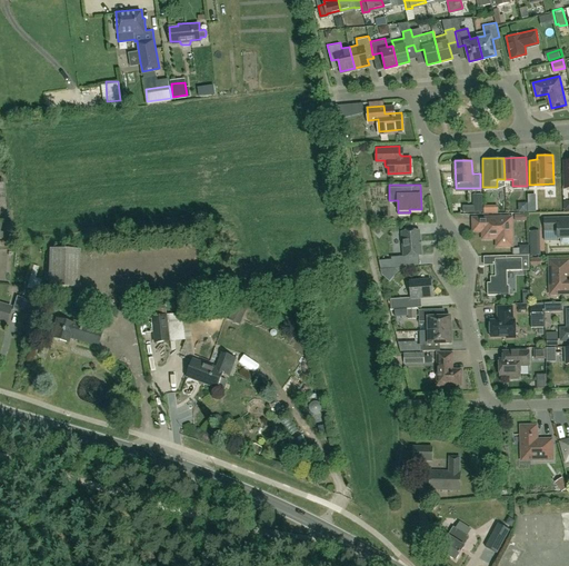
[(510,215),(482,216),(482,224),(483,224),(485,236),(497,235),(497,244),(505,242),(509,242),(509,235),(511,235),(510,215)]
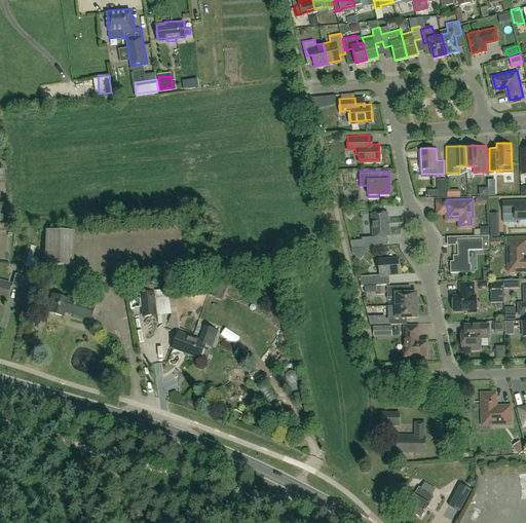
[(503,211),(515,211),(515,218),(518,218),(519,222),(520,223),(525,222),(525,198),(502,199),(503,211)]
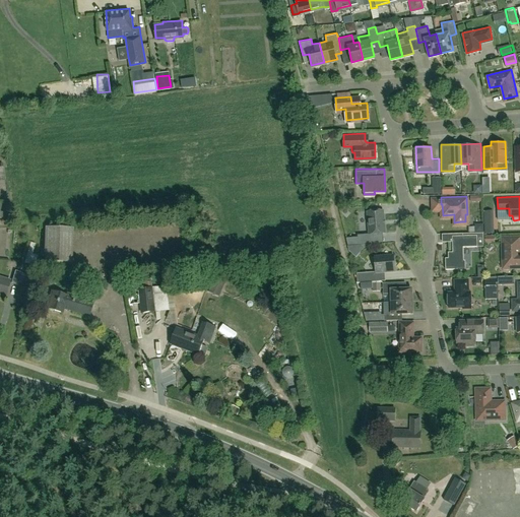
[(361,232),(362,239),(374,238),(373,232),(385,231),(383,208),(367,209),(369,232),(361,232)]
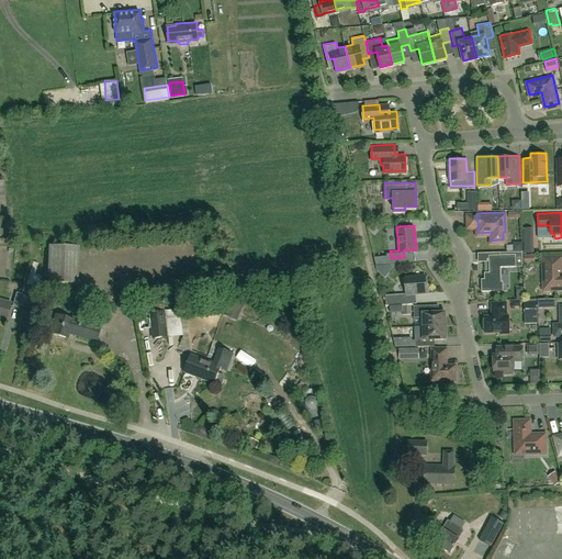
[(77,281),(78,245),(48,244),(47,280),(77,281)]
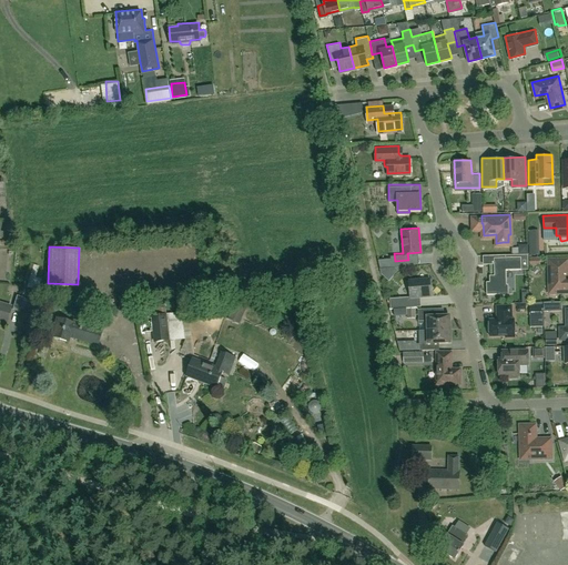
[(489,280),(486,280),(486,292),(506,292),(506,268),(520,268),(520,255),(494,255),(494,273),(489,273),(489,280)]
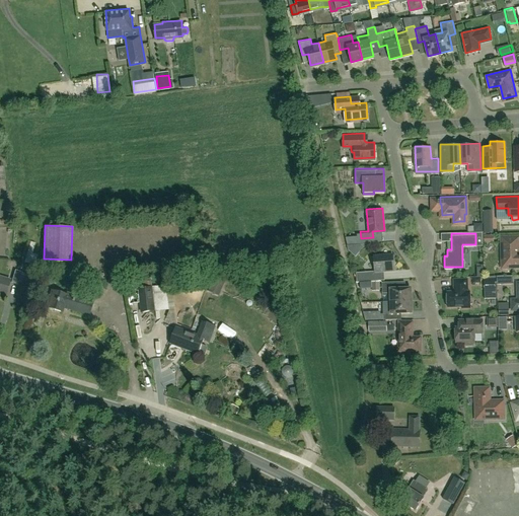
[(502,258),(504,258),(505,266),(518,265),(518,246),(518,235),(501,235),(502,258)]
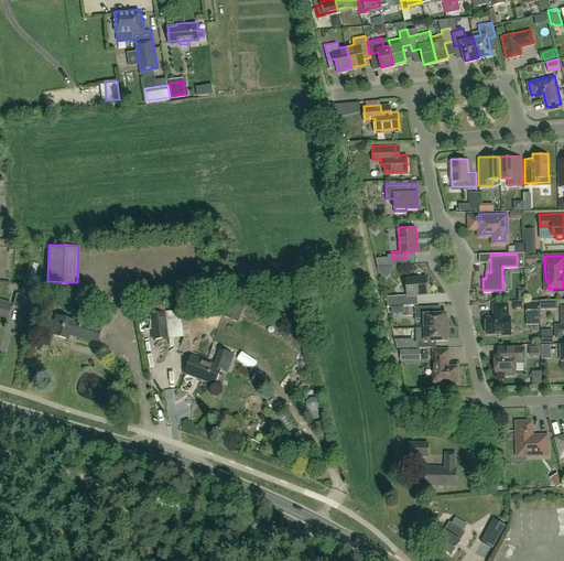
[(39,262),(33,260),(26,282),(36,286),(40,274),(35,273),(39,262)]
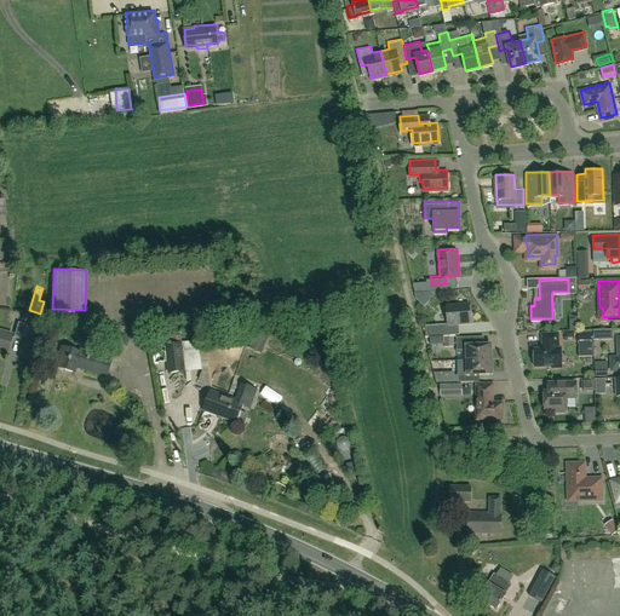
[(469,301),(446,304),(447,321),(425,323),(426,334),(454,332),(453,321),(470,320),(469,301)]
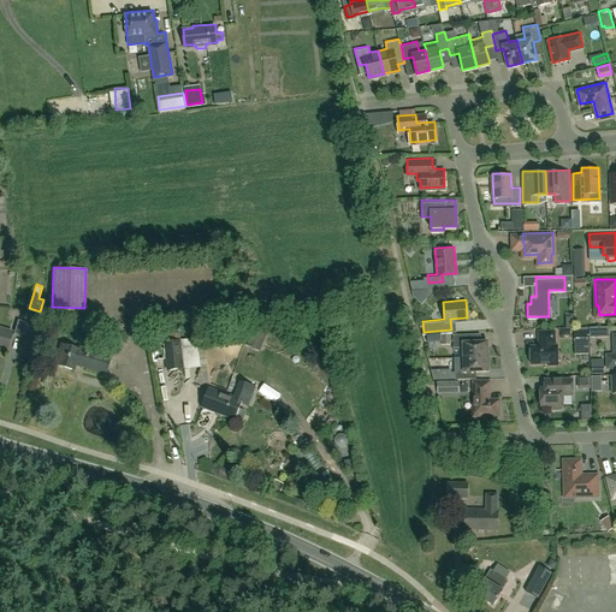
[(21,334),(22,332),(29,334),(33,322),(25,320),(18,318),(13,333),(21,334)]
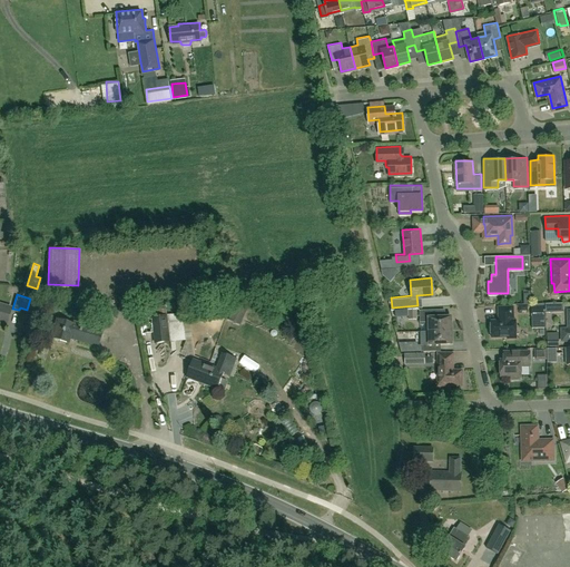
[(563,310),(562,301),(544,301),(546,310),(563,310)]
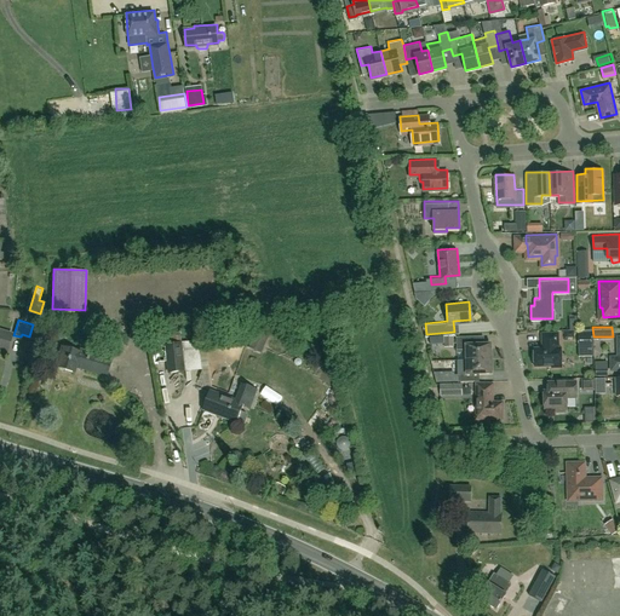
[(0,347),(6,350),(12,332),(0,328),(0,347)]
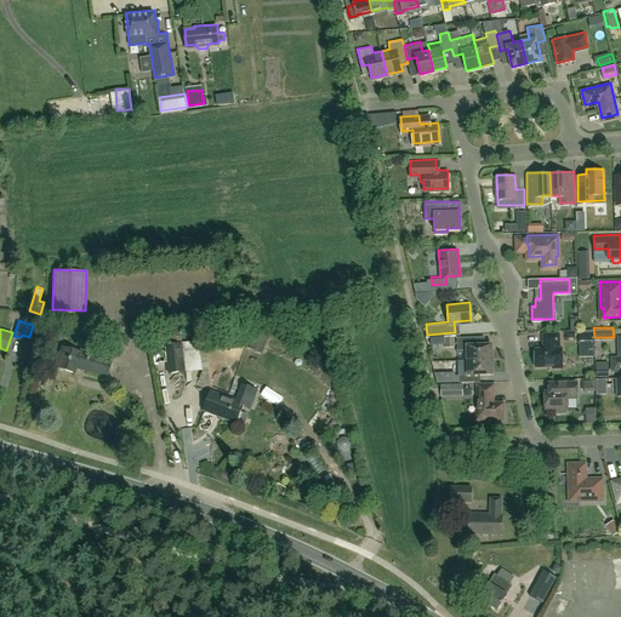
[(535,347),(535,364),(552,364),(552,365),(562,365),(562,346),(559,347),(558,331),(543,332),(543,347),(535,347)]
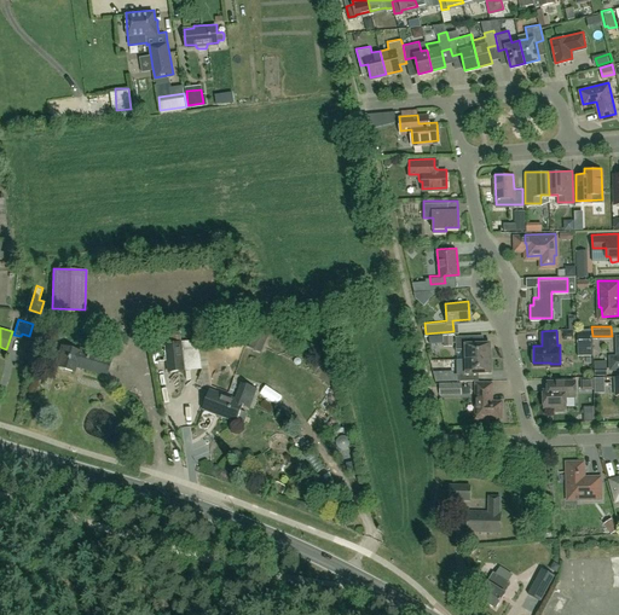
[(165,342),(166,342),(168,370),(185,367),(185,366),(201,365),(198,338),(183,341),(180,332),(163,335),(165,342)]
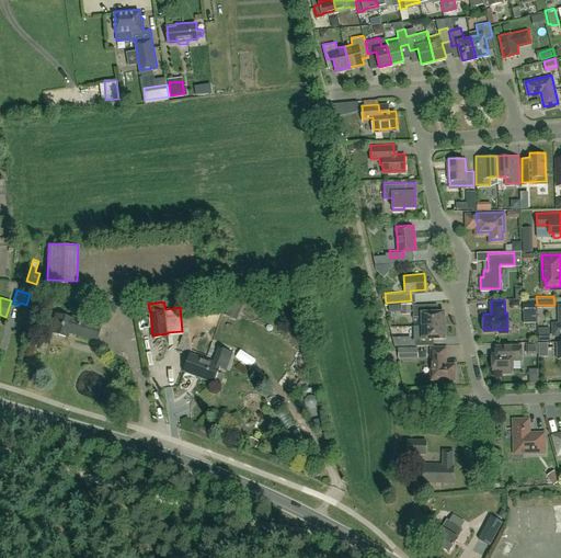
[(430,303),(413,303),(413,317),(422,317),(422,323),(444,322),(444,309),(430,310),(430,303)]
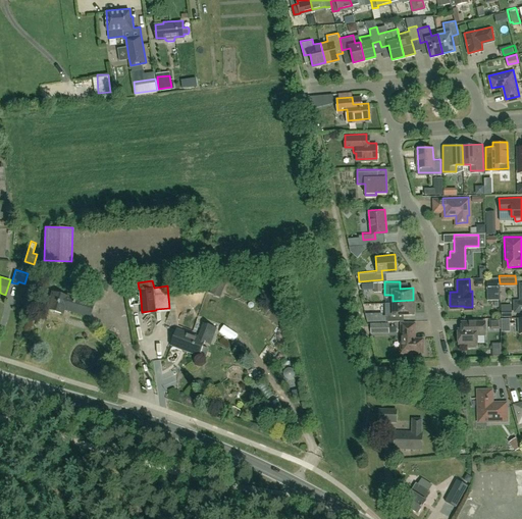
[(489,287),(489,297),(500,296),(499,286),(489,287)]
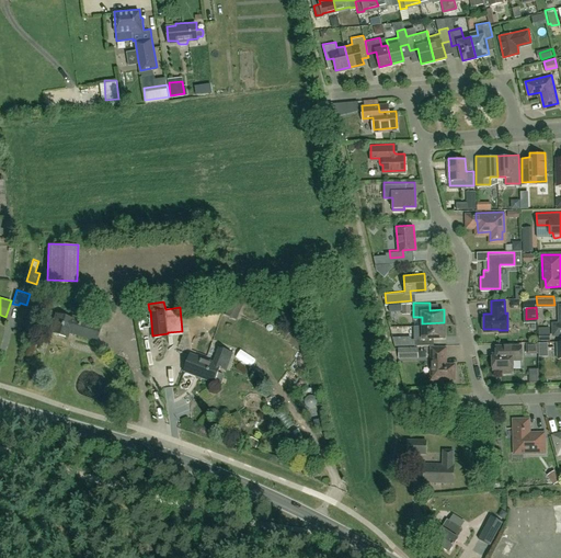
[(95,339),(101,322),(72,314),(71,317),(56,312),(50,330),(67,336),(69,329),(73,330),(73,332),(95,339)]
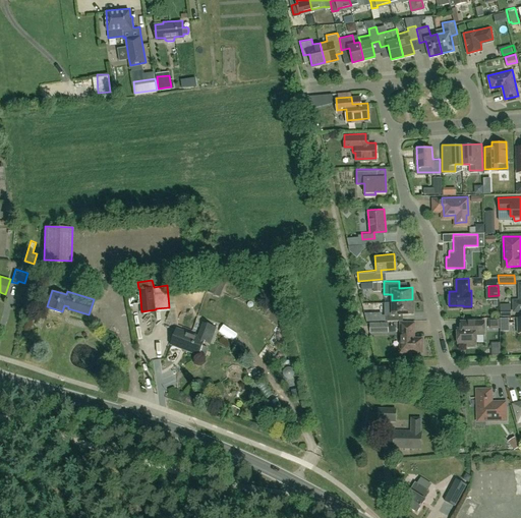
[(387,312),(387,319),(402,319),(402,312),(413,311),(412,299),(392,300),(392,312),(387,312)]
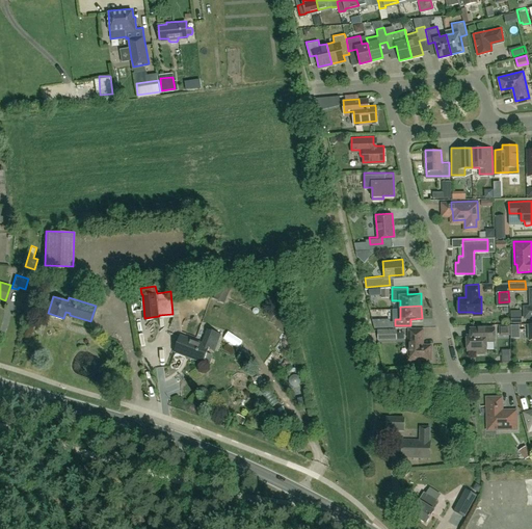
[(499,323),(499,334),(510,334),(510,323),(499,323)]
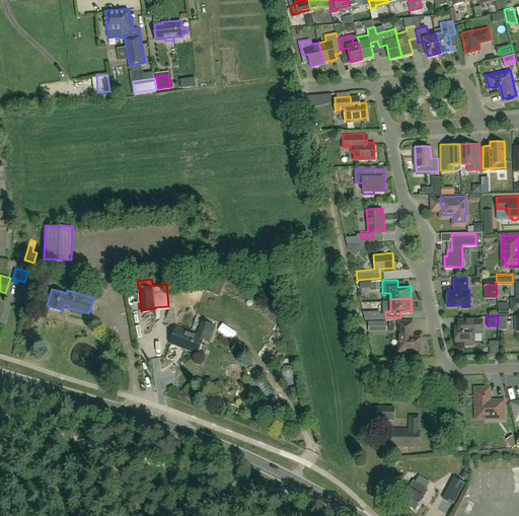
[(455,340),(464,340),(464,343),(473,343),(473,340),(474,340),(473,333),(475,330),(483,330),(482,317),(468,318),(468,325),(455,325),(455,340)]
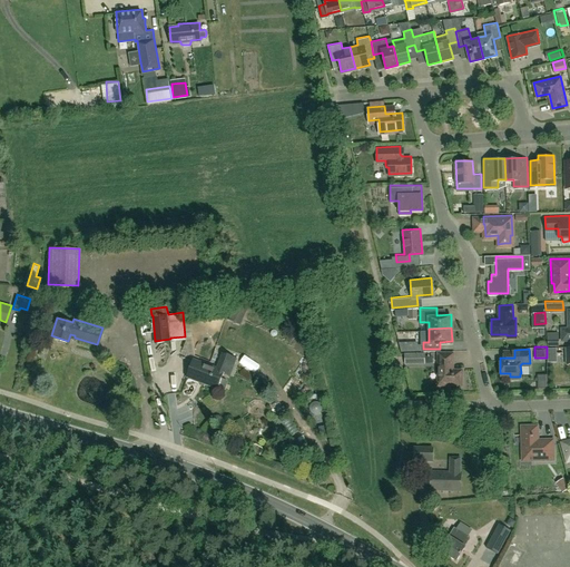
[(425,351),(405,351),(405,362),(425,361),(425,351)]
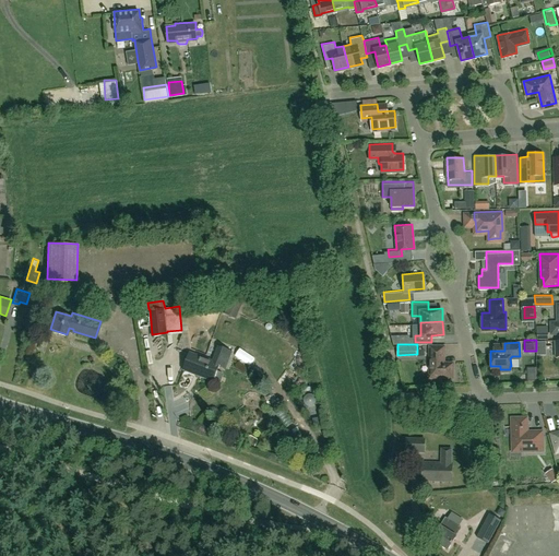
[(452,375),(452,361),(443,361),(443,344),(429,344),(429,375),(452,375)]
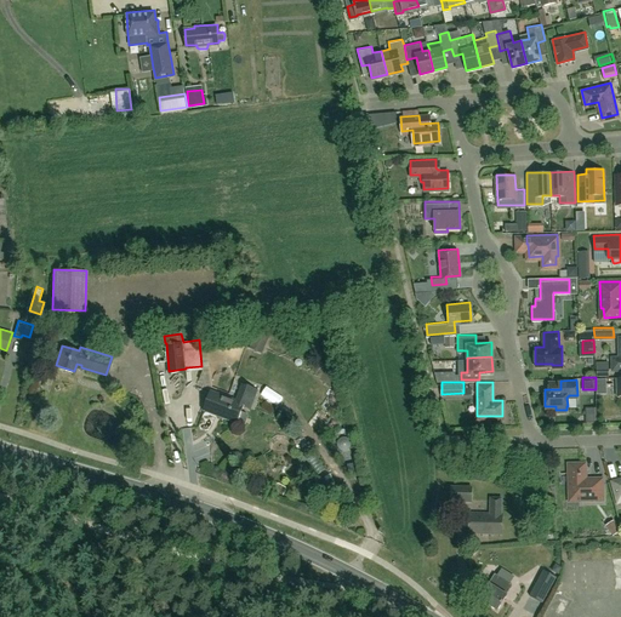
[(237,421),(237,420),(243,422),(245,421),(248,415),(246,412),(240,410),(244,403),(251,405),(255,394),(240,388),(237,399),(211,389),(204,407),(237,421)]
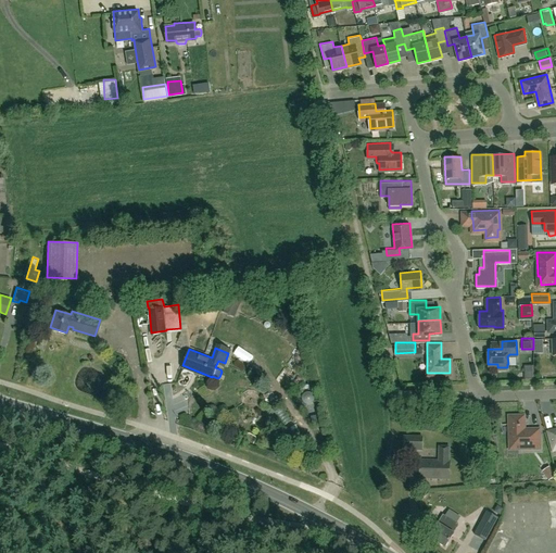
[(509,442),(518,442),(518,445),(539,445),(539,427),(530,427),(523,428),(523,413),(508,414),(509,442)]
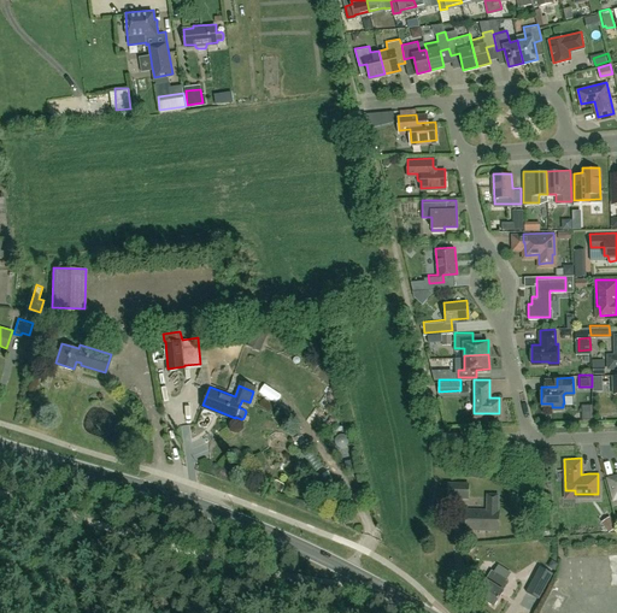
[(468,496),(469,482),(448,481),(447,495),(468,496)]
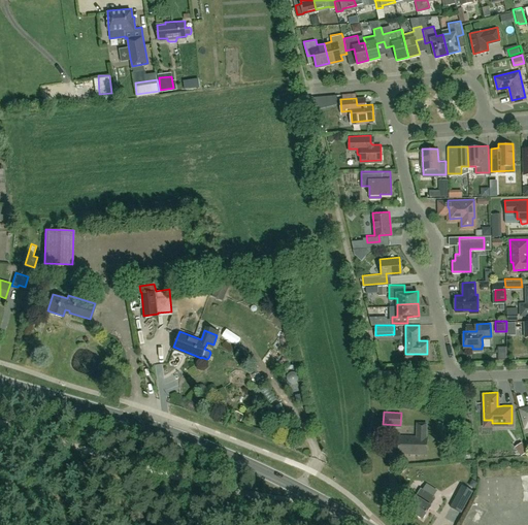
[(426,453),(427,435),(426,435),(426,422),(417,421),(417,434),(399,434),(398,452),(426,453)]
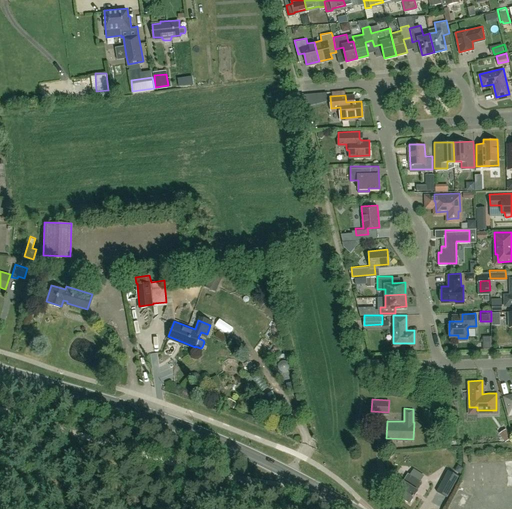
[(505,439),(511,435),(511,432),(509,426),(501,430),(505,439)]
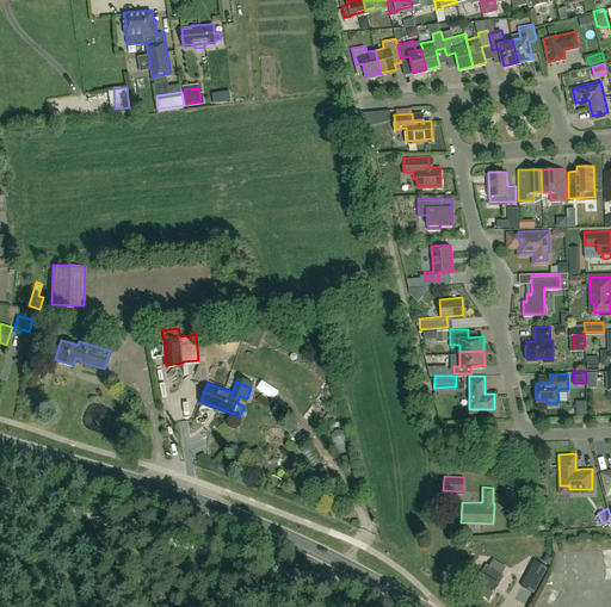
[(610,545),(605,546),(604,537),(556,540),(559,576),(605,573),(605,578),(610,577),(610,545)]
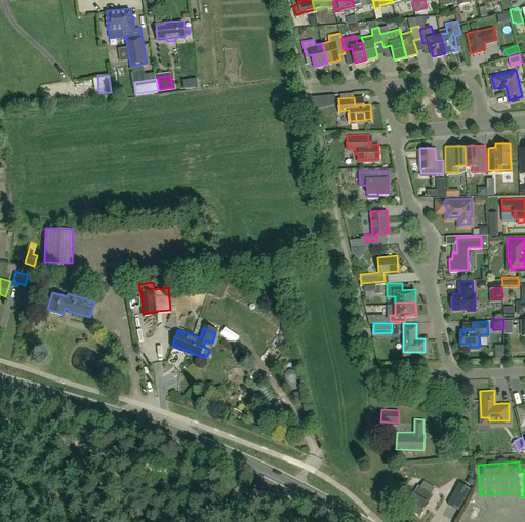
[(455,487),(447,502),(458,508),(467,493),(471,486),(459,480),(455,487)]
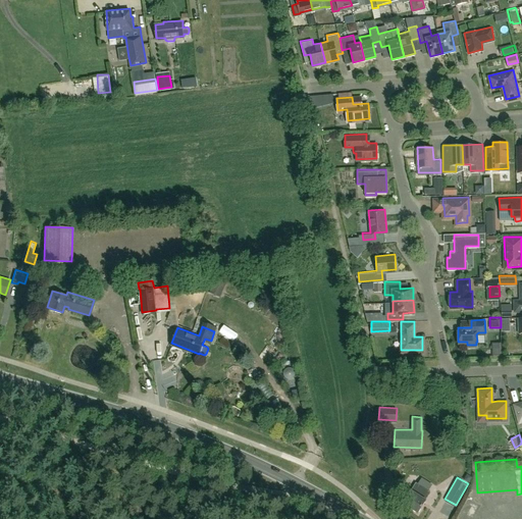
[(425,498),(430,489),(416,480),(410,488),(412,489),(404,502),(418,511),(426,499),(425,498)]
